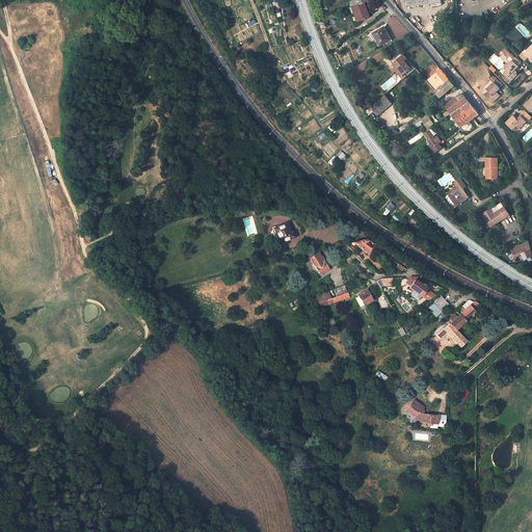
[(352,0),(353,6),(351,7),(356,22),(368,18),(364,2),(366,0),(352,0)]
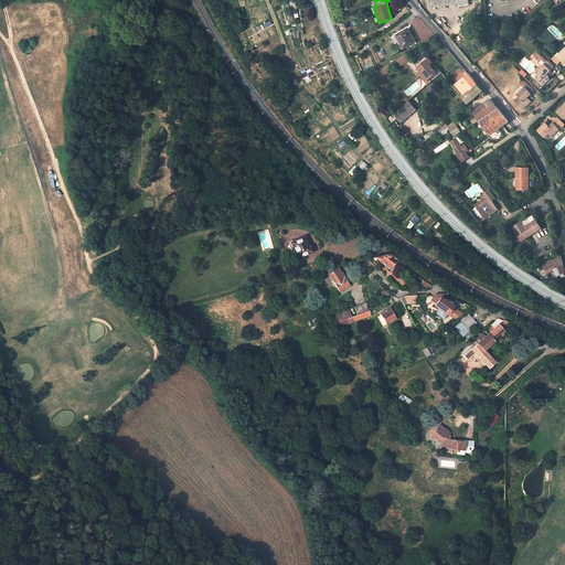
[(416,42),(407,29),(396,35),(404,49),(416,42)]
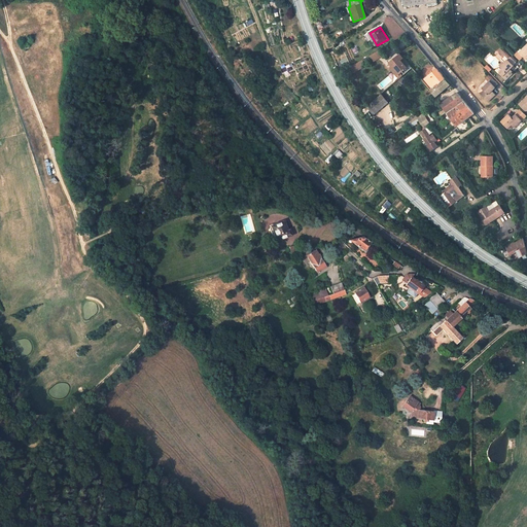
[(526,43),(518,53),(524,59),(526,55),(526,43)]
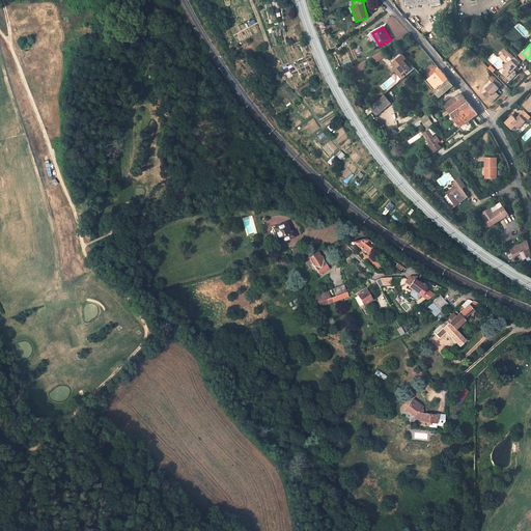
[(521,63),(514,56),(512,58),(509,55),(503,49),(499,54),(504,59),(507,62),(505,64),(507,66),(502,72),(503,73),(510,80),(518,73),(514,70),(521,63)]
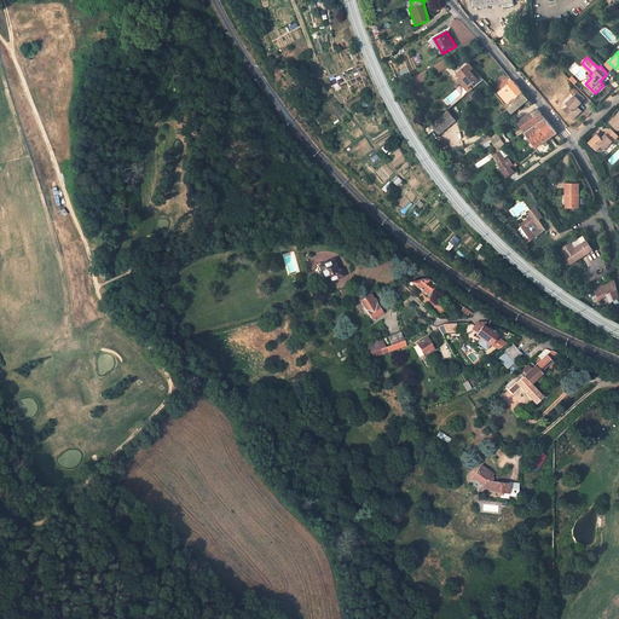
[(482,80),(470,63),(457,73),(461,76),(458,77),(466,87),(469,85),(473,88),(482,80)]
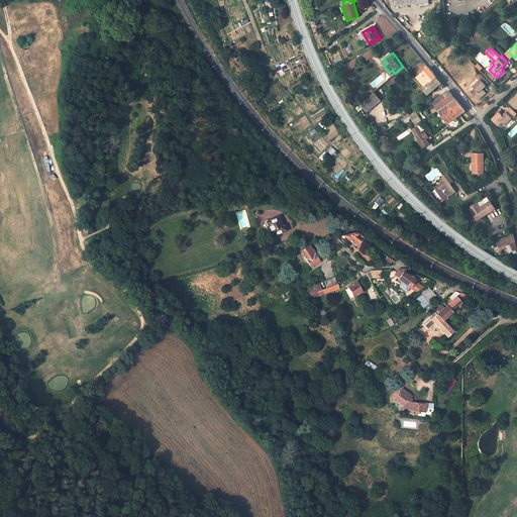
[(428,68),(417,77),(425,87),(436,78),(428,68)]
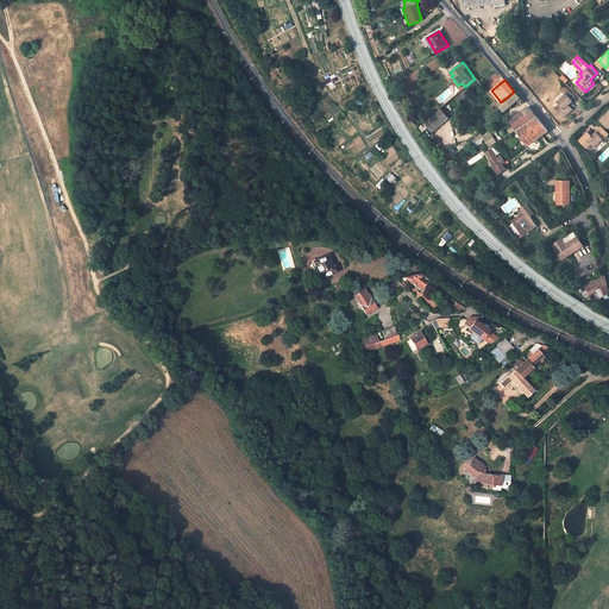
[(501,102),(491,90),(488,93),(497,105),(501,102)]
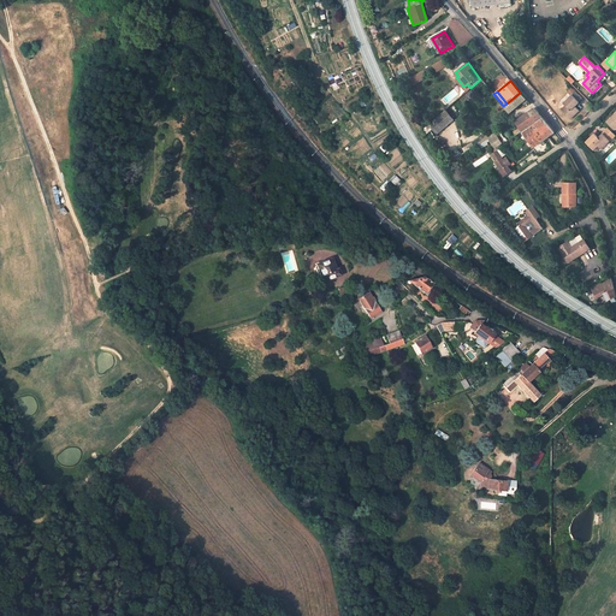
[(522,102),(525,105),(528,101),(520,93),(507,104),(503,106),(510,113),(522,102)]
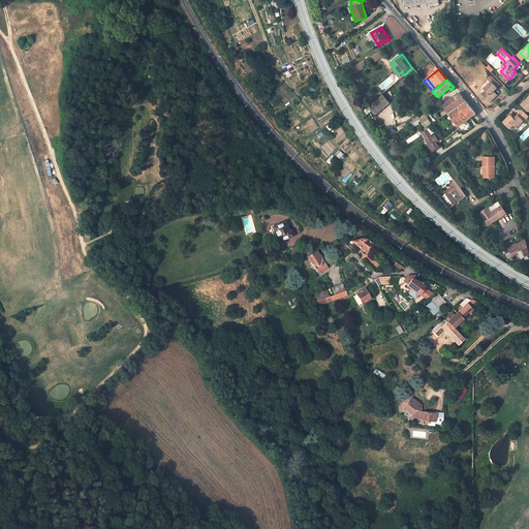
[(494,91),(498,88),(491,81),(484,89),(485,90),(481,93),(483,95),(490,102),(497,95),(494,91)]
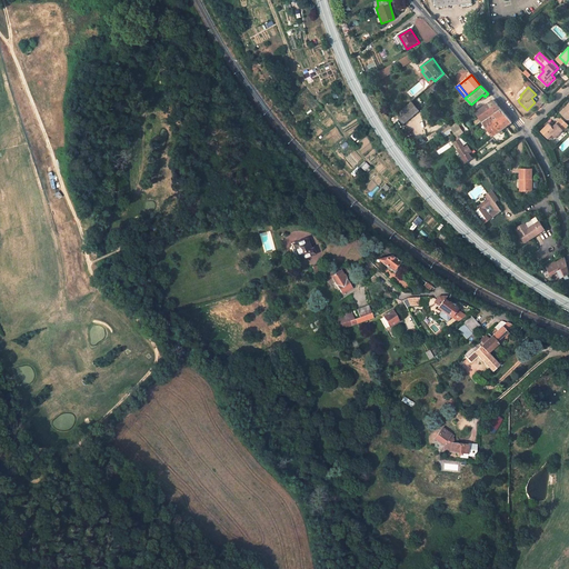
[(501,109),(493,100),(489,103),(495,112),(498,110),(501,109)]
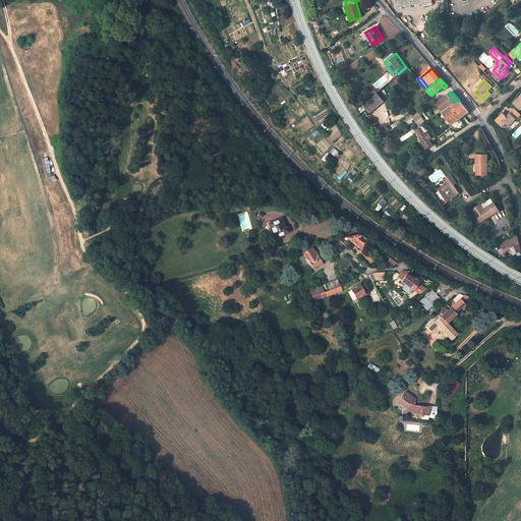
[(369,113),(386,102),(380,94),(363,105),(369,113)]
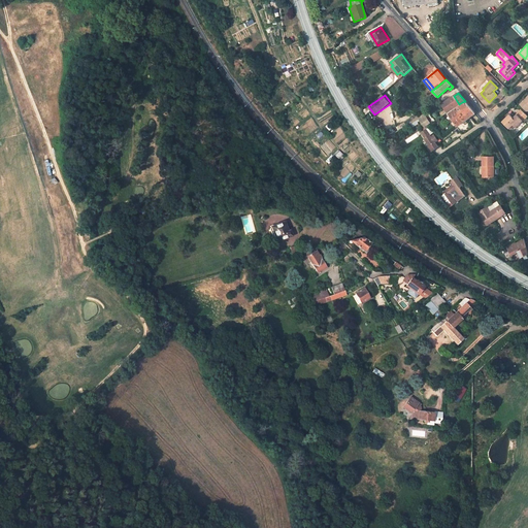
[(454,96),(441,104),(446,109),(448,112),(459,104),(454,96)]
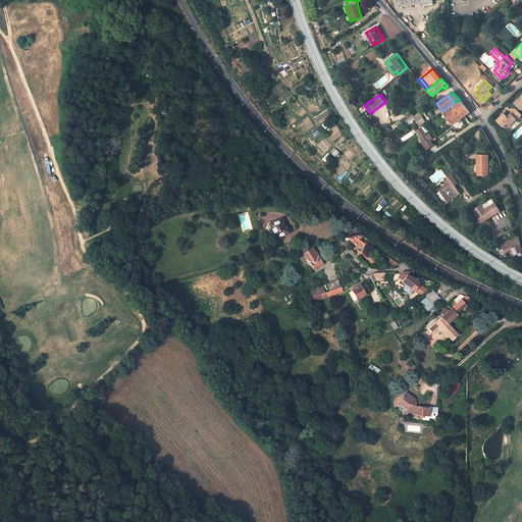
[(442,111),(452,124),(470,112),(467,108),(460,100),(442,111)]
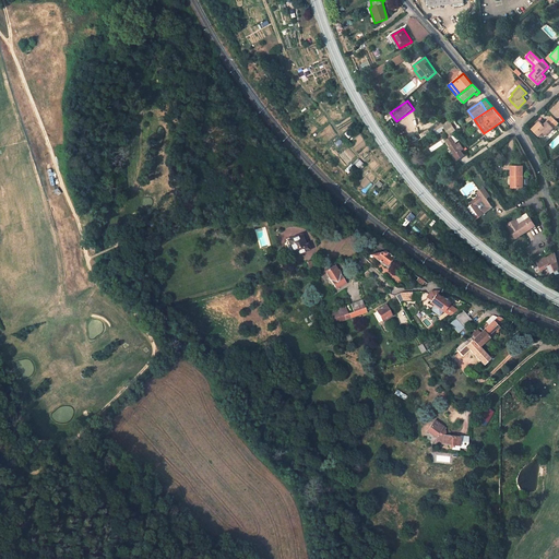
[(453,121),(444,127),(445,129),(450,134),(459,129),(453,121)]
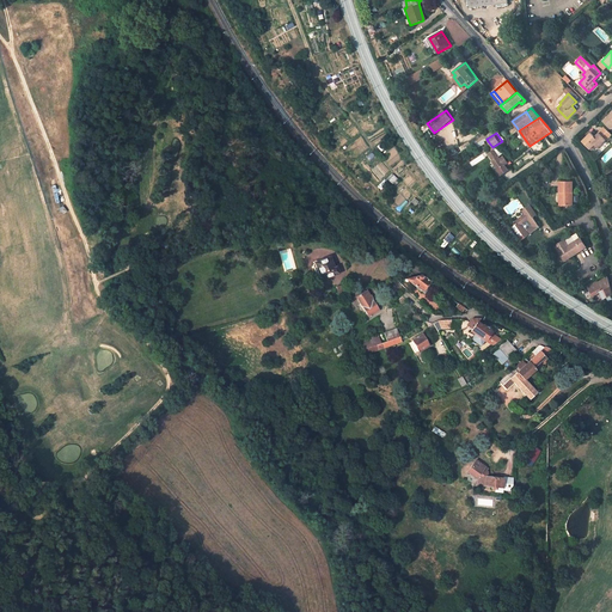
[(594,138),(591,133),(582,142),(592,151),(595,147),(598,148),(606,140),(599,133),(594,138)]
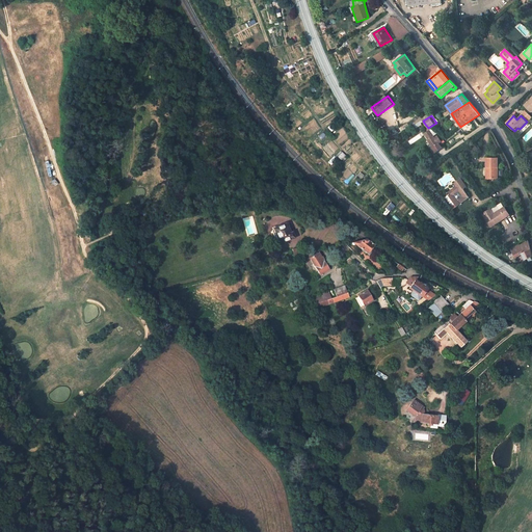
[(410,126),(414,129),(424,123),(423,121),(422,118),(410,126)]
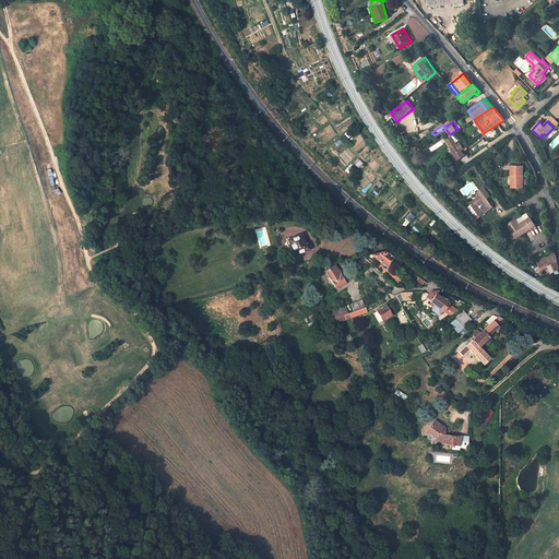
[(456,162),(464,155),(462,153),(461,151),(464,149),(460,142),(456,144),(451,137),(448,139),(445,141),(454,154),(454,157),(456,162)]
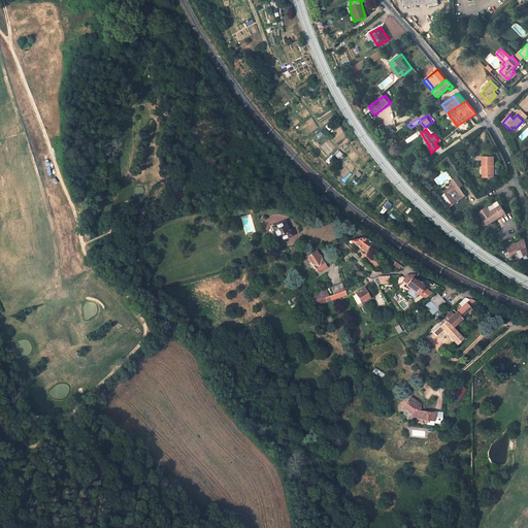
[(486,179),(495,178),(493,159),(483,160),(483,169),(485,168),(486,179)]
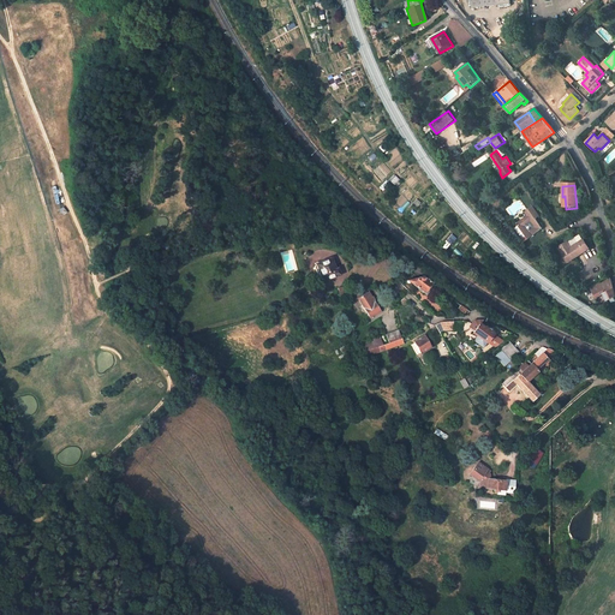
[(517,222),(527,238),(532,236),(530,231),(531,231),(533,234),(542,228),(536,219),(539,216),(533,207),(525,212),(527,215),(517,222)]
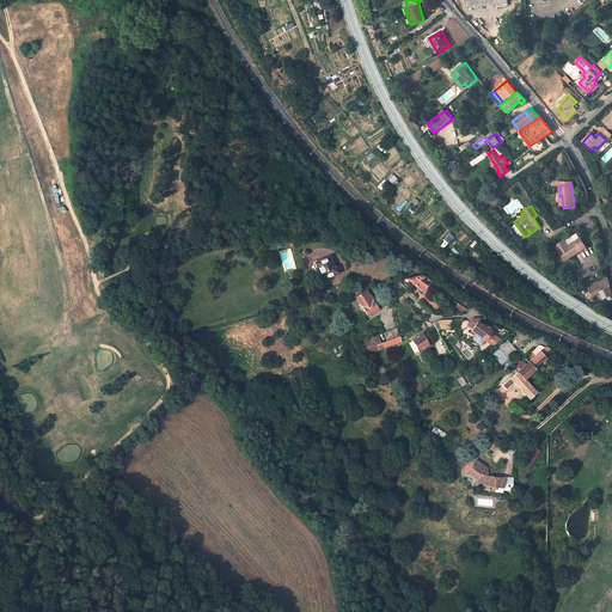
[(568,249),(581,243),(577,237),(565,243),(568,249)]
